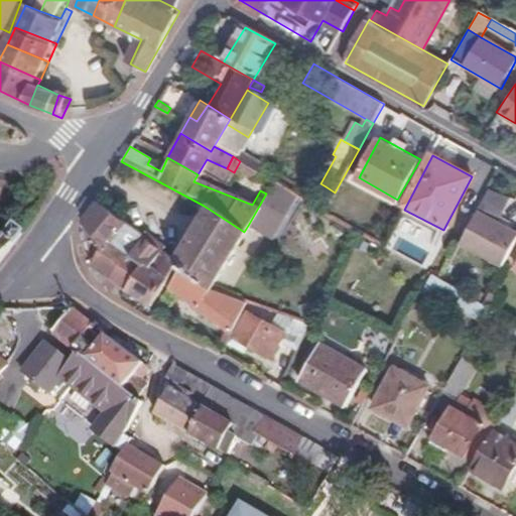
[(252,182),(261,166),(243,156),(240,161),(235,170),(252,182)]
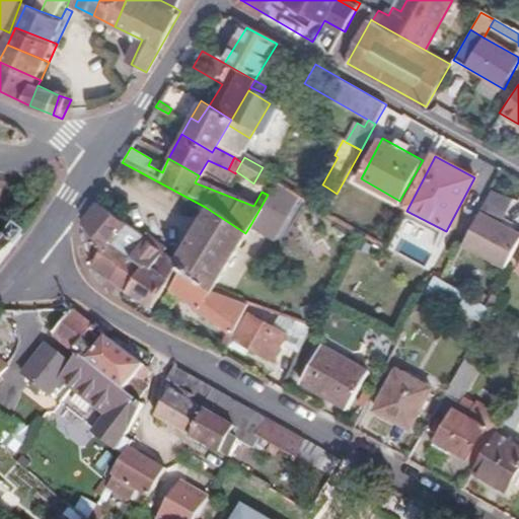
[(268,195),(250,225),(276,239),(299,198),(274,183),(268,195)]
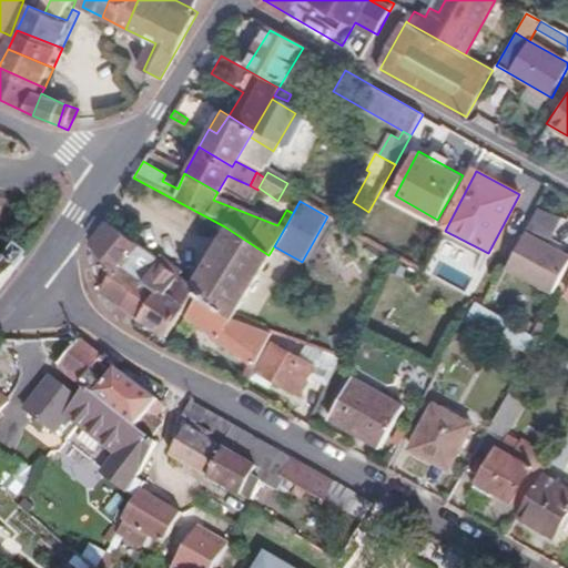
[(351,219),(361,224),(368,212),(358,205),(351,219)]
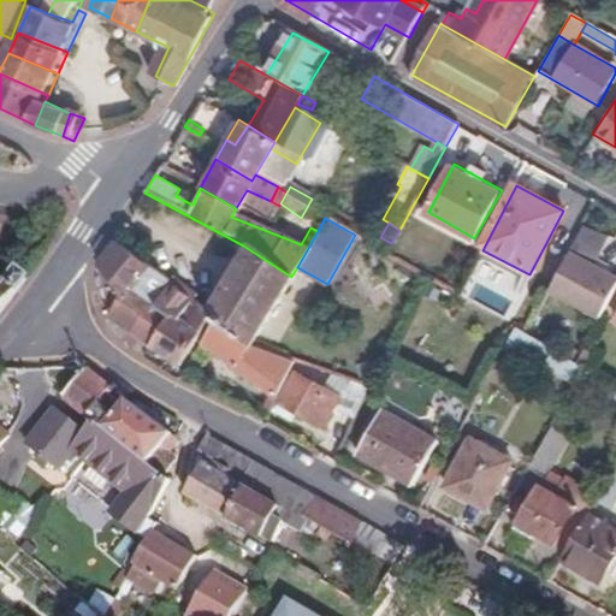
[(586,226),(570,254),(597,268),(602,261),(599,260),(610,240),(586,226)]
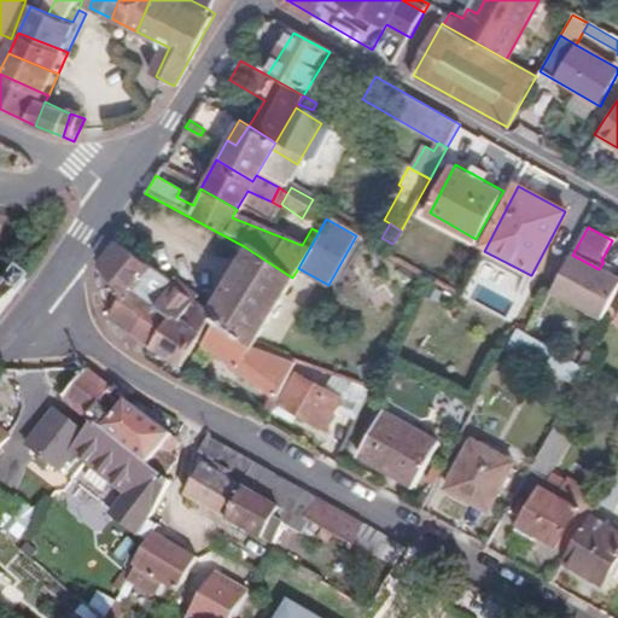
[(109,316),(110,320),(150,268),(115,243),(101,264),(109,316)]
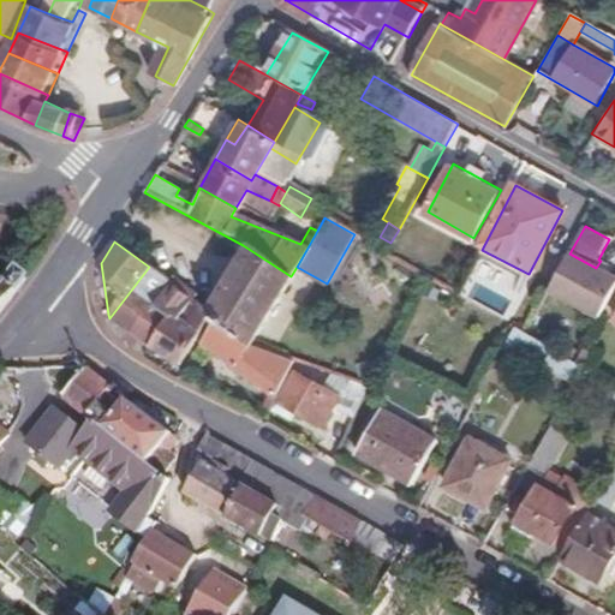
[(218,317),(252,342),(291,276),(243,245),(207,309),(213,314),(218,317)]
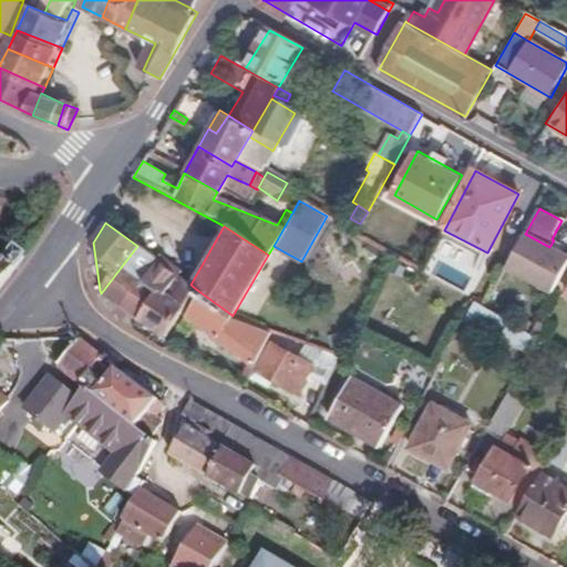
[(507,266),(553,291),(566,268),(566,256),(549,247),(525,234),(507,266)]
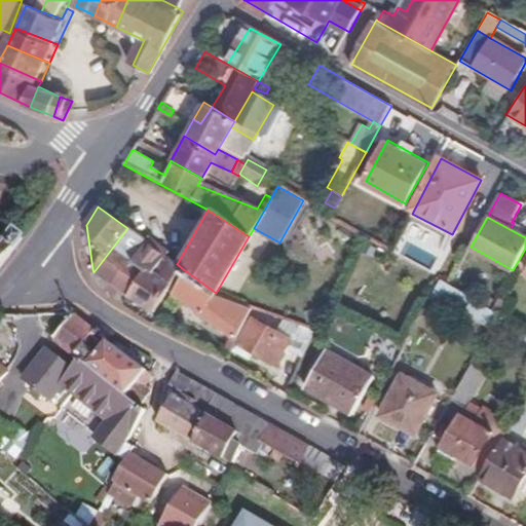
[(0,265),(26,232),(14,224),(4,236),(0,232),(0,265)]
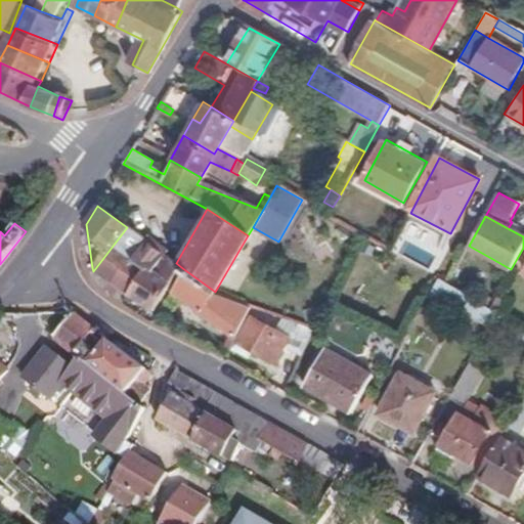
[(93,271),(113,281),(133,255),(144,241),(127,227),(93,271)]
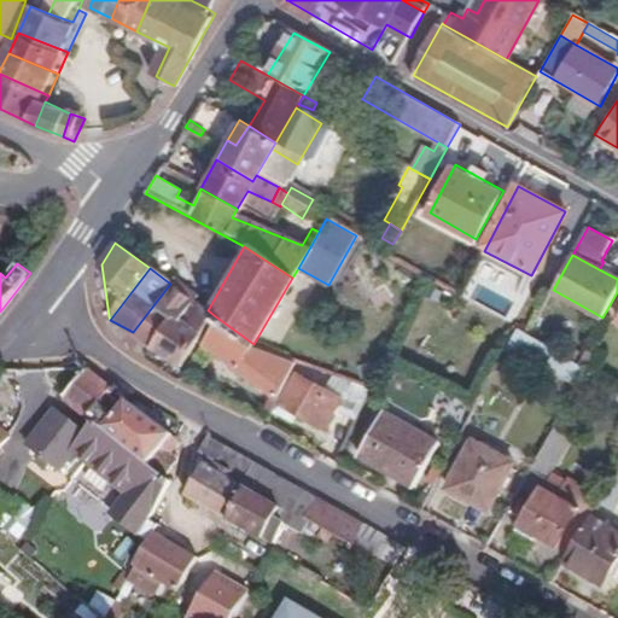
[(302,272),(263,328),(280,339),(318,281),(302,272)]
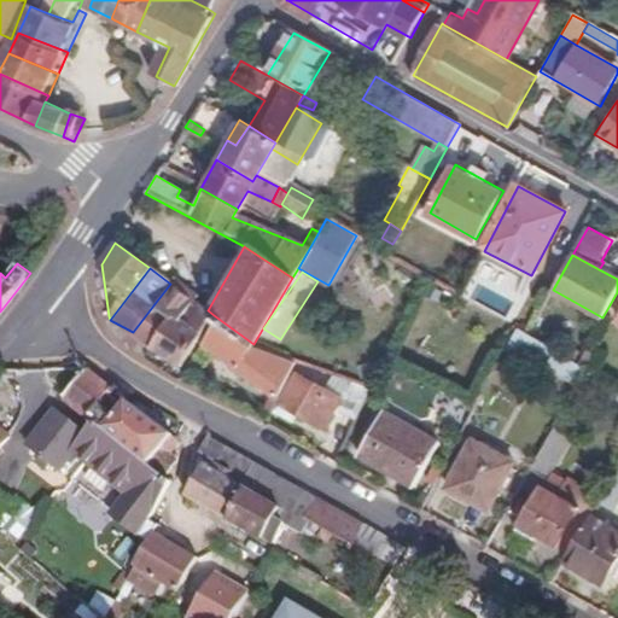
[(157,301),(176,316),(192,299),(170,284),(157,301)]
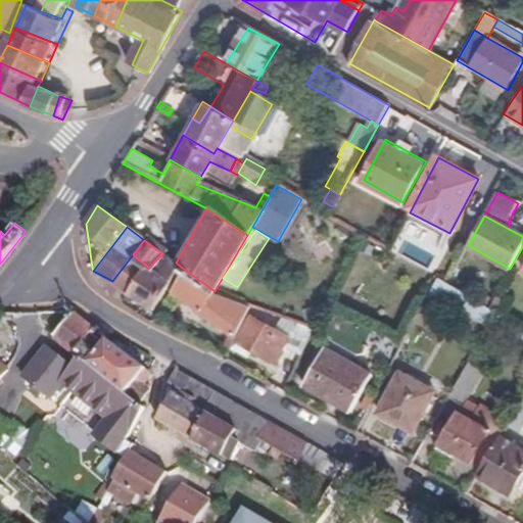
[(128,292),(127,294),(153,310),(181,267),(176,263),(162,253),(149,268),(128,292)]
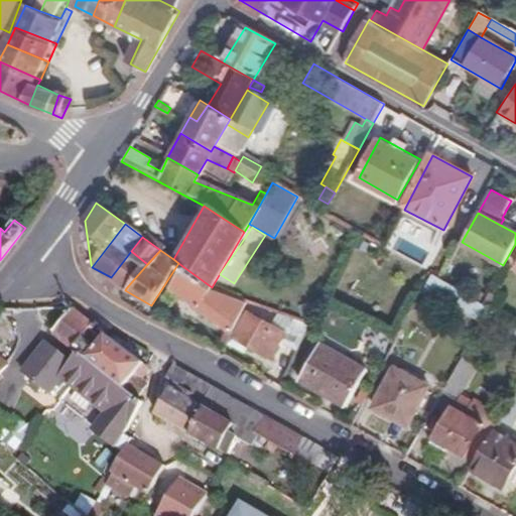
[(111,277),(126,288),(147,264),(131,251),(111,277)]
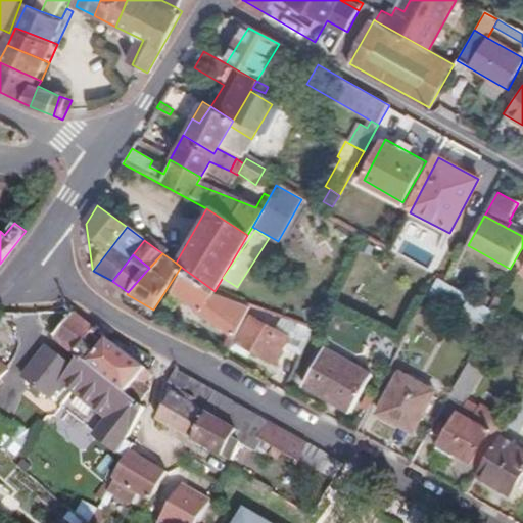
[(227,345),(232,348),(233,346),(237,341),(251,319),(257,306),(215,291),(185,270),(173,288),(232,330),(227,345)]
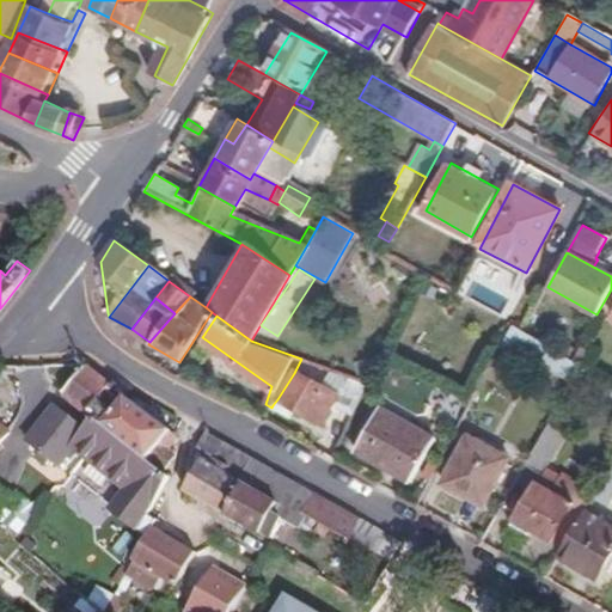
[(502,341),(571,380),(582,363),(574,359),(522,330),(510,324),(502,341)]
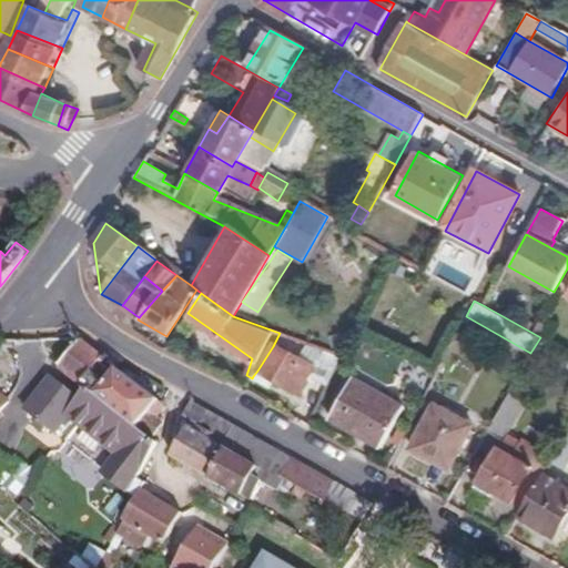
[(553,327),(539,320),(533,333),(540,337),(546,341),(553,327)]
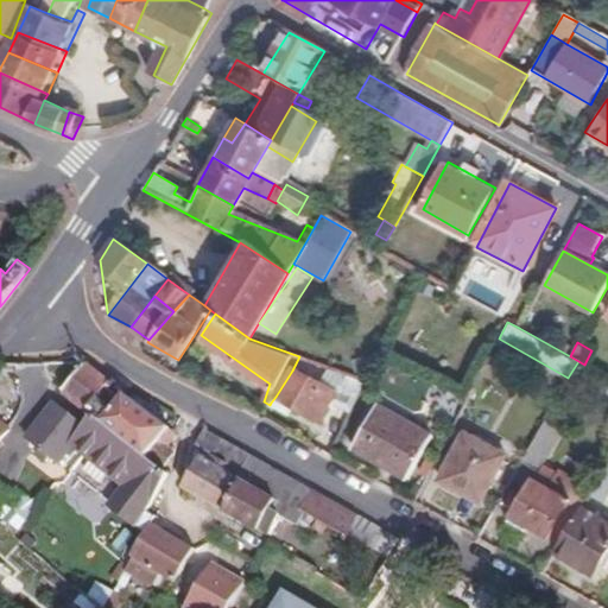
[(292,371),(276,397),(293,409),(315,422),(331,394),(336,397),(333,401),(349,410),(365,379),(347,373),(329,366),(318,386),(292,371)]
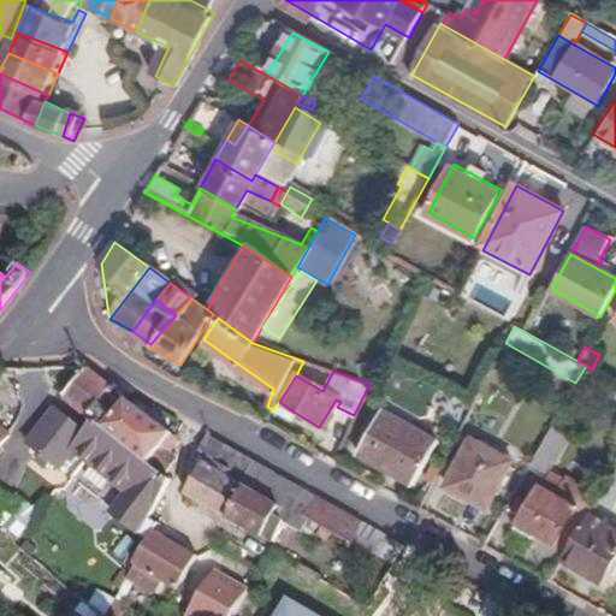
[(84,418),(106,391),(87,373),(63,401),(84,418)]
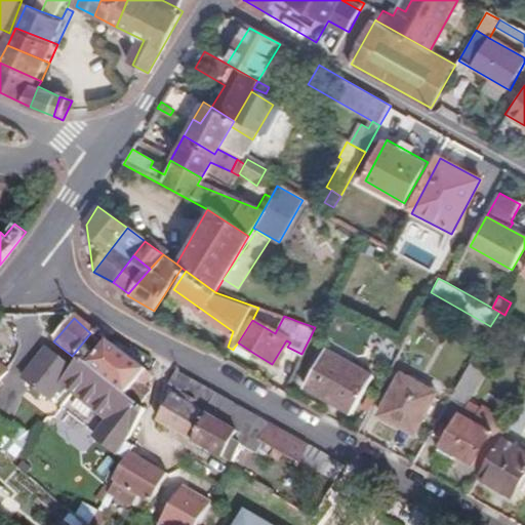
[(85,368),(105,345),(90,333),(72,356),(80,363),(85,368)]
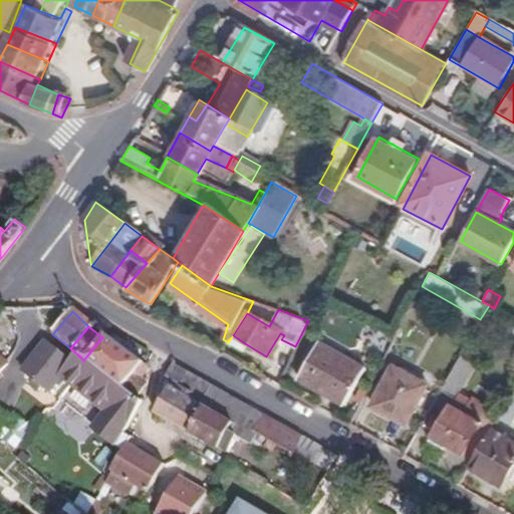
[(248,345),(233,335),(229,340),(245,350),(248,345)]
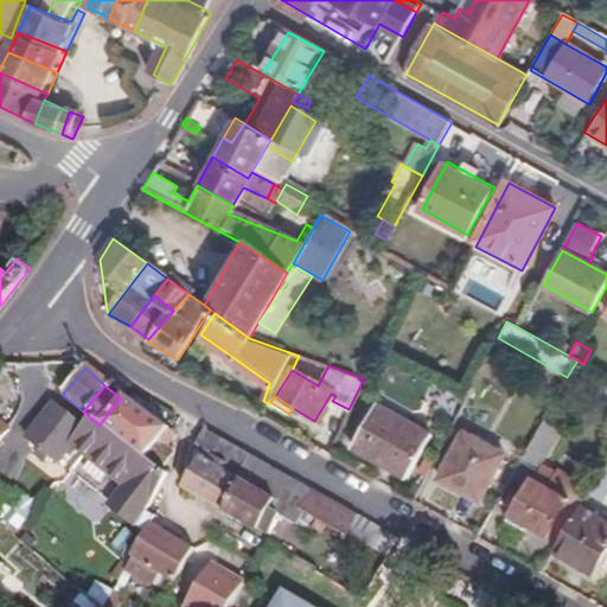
[(157,443),(165,434),(121,398),(98,426),(144,461),(157,443)]
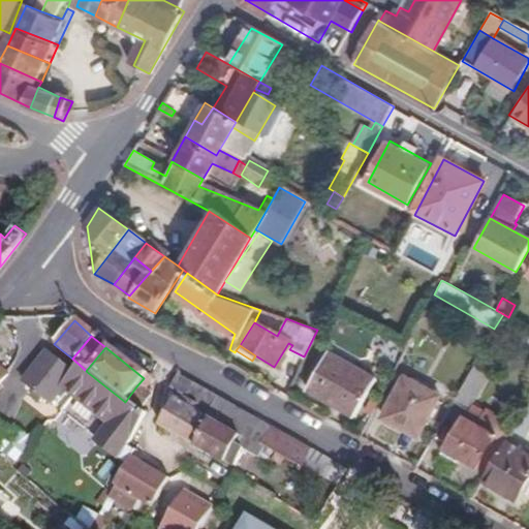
[(351,412),(373,376),(325,350),(305,385),(351,412)]
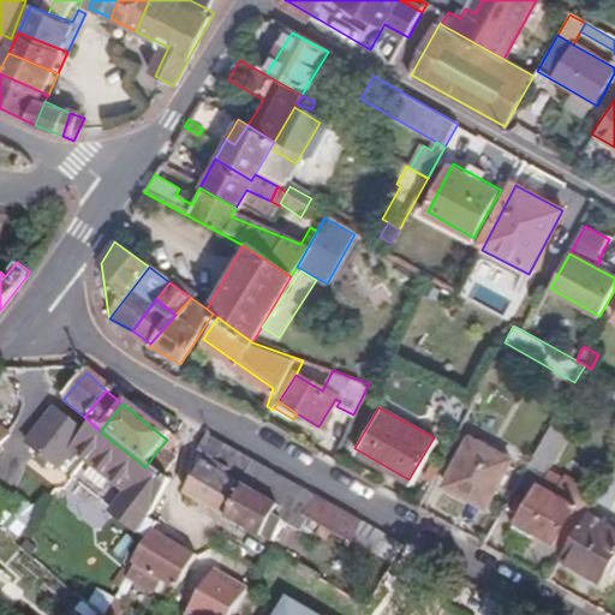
[(551,469),(579,421),(562,410),(531,461),(549,472),(551,469)]
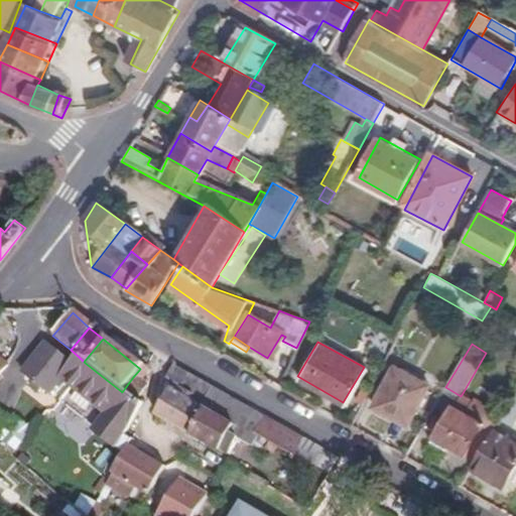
[(124,456),(128,449),(131,442),(124,436),(140,404),(134,399),(122,392),(84,362),(79,357),(73,366),(46,345),(23,373),(124,456)]
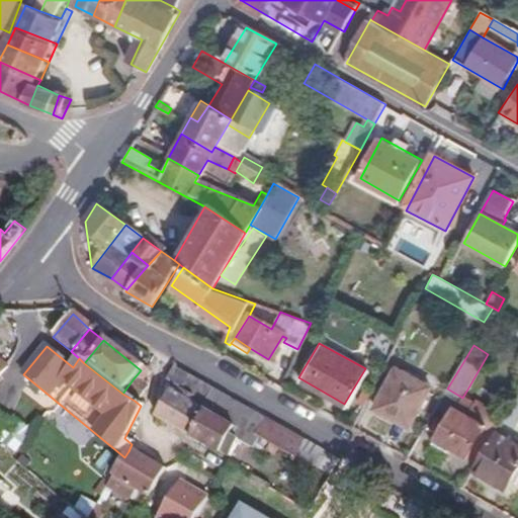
[(0,380),(9,368),(0,360),(0,380)]
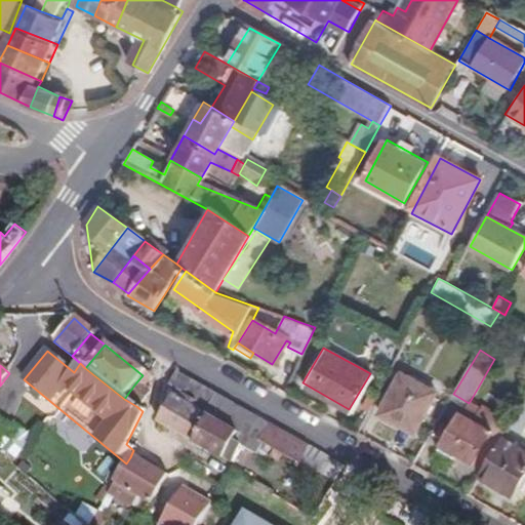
[(377,408),(410,428),(433,387),(400,368),(377,408)]
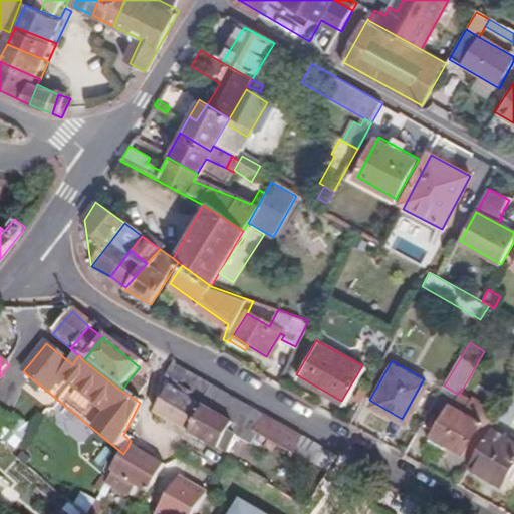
[(232,422),(241,406),(172,366),(165,377),(174,382),(193,394),(189,400),(230,424),(224,436),(235,442),(238,443),(246,429),(232,422)]
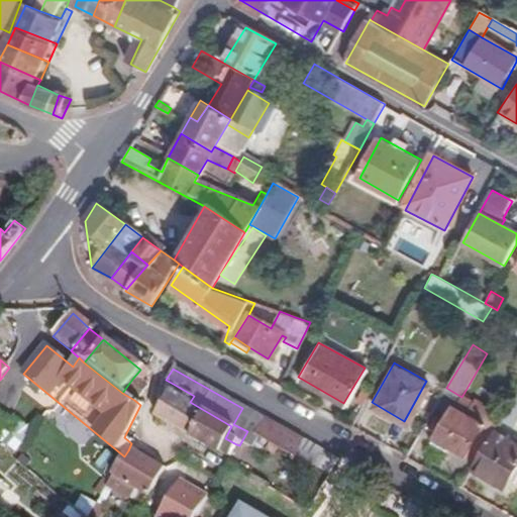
[(143,387),(133,378),(122,393),(134,400),(143,387)]
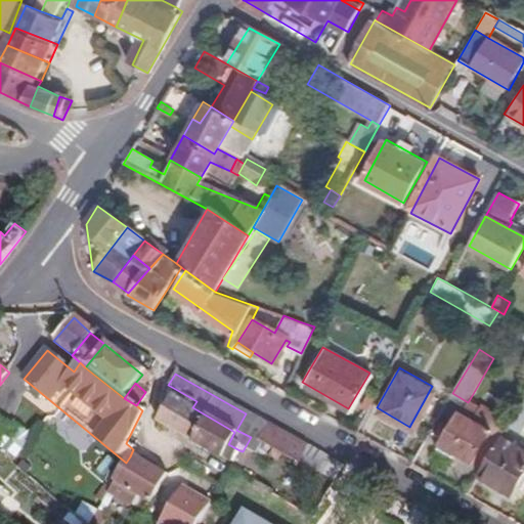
[(156,426),(229,468),(239,450),(228,444),(234,432),(192,407),(197,401),(177,390),(156,426)]
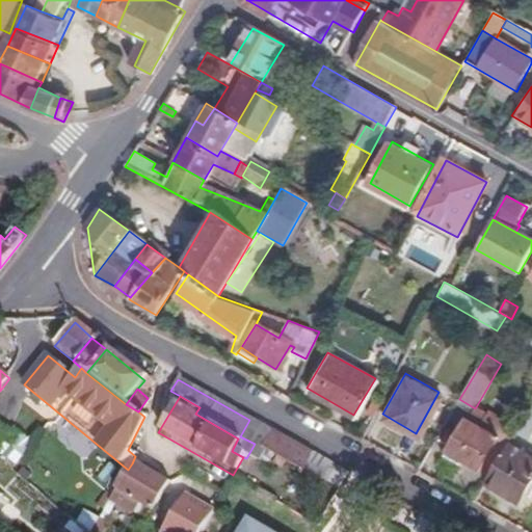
[(531,401),(520,422),(531,429),(531,401)]
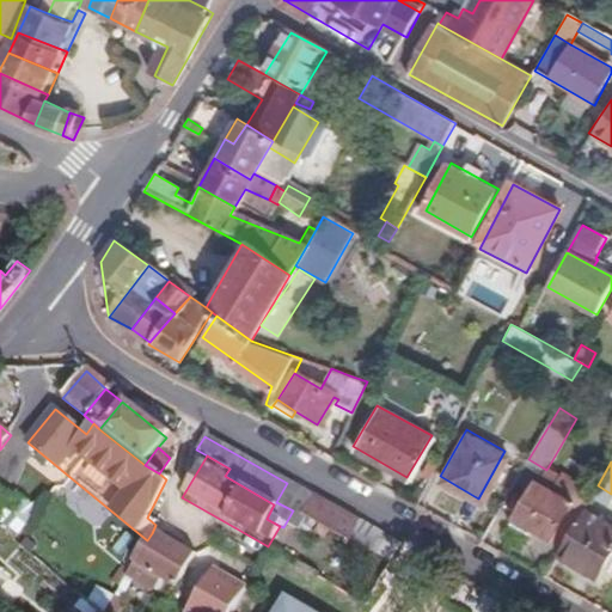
[(540,481),(586,507),(595,490),(563,471),(561,475),(549,466),(546,470),(540,481)]
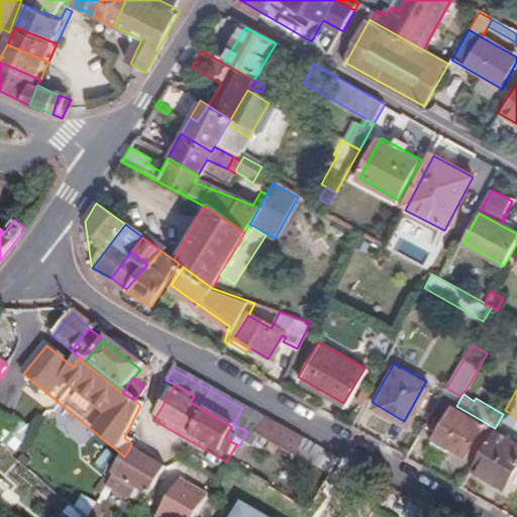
[(480,452),(495,428),(456,406),(453,404),(435,433),(450,442),(453,437),(480,452)]
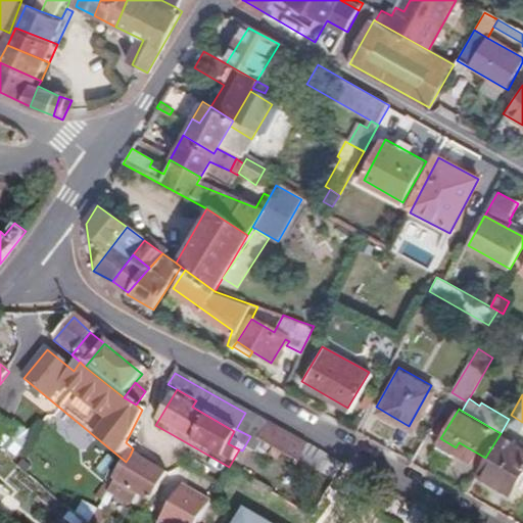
[(296,463),(306,446),(265,424),(256,440),(296,463)]
